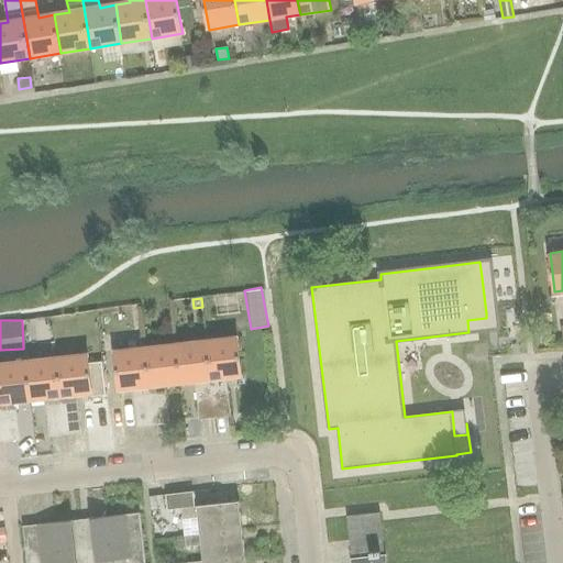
[(227,378),(243,377),(238,337),(207,340),(216,418),(231,416),(227,378)]
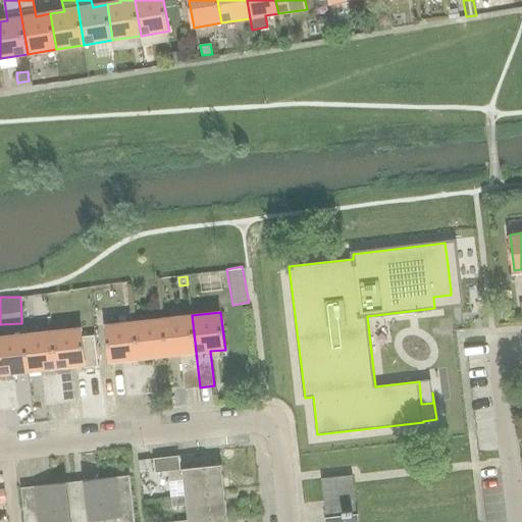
[(200,387),(192,315),(163,318),(167,356),(181,355),(186,389),(200,387)]
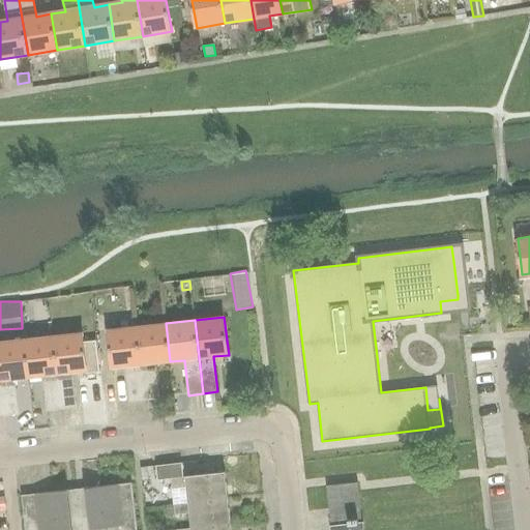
[(156,363),(170,361),(166,323),(137,327),(145,400),(160,399),(156,363)]
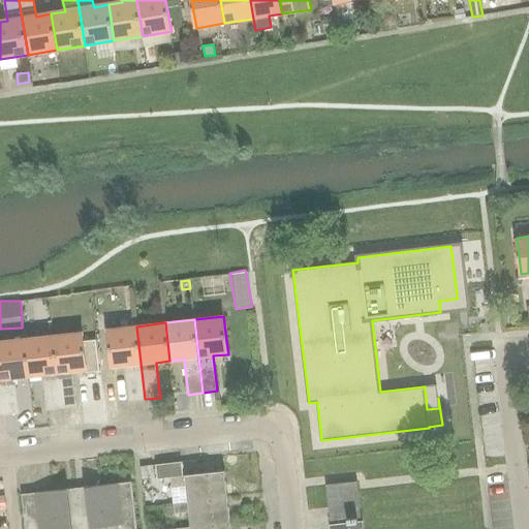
[(145,399),(136,327),(107,330),(112,367),(126,366),(130,401),(145,399)]
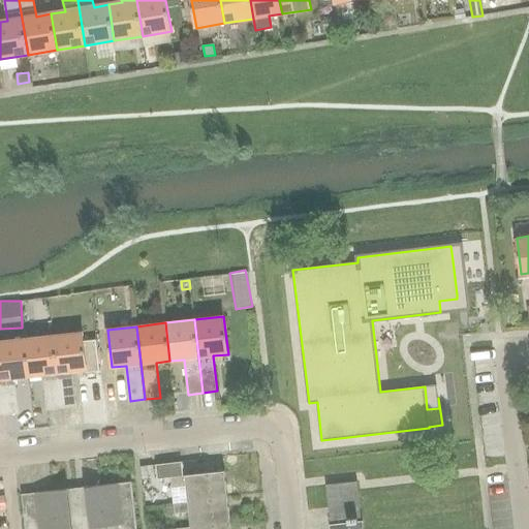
[(87,374),(100,373),(96,340),(84,341),(83,333),(54,336),(62,409),(76,407),(72,372),(86,370),(87,374)]
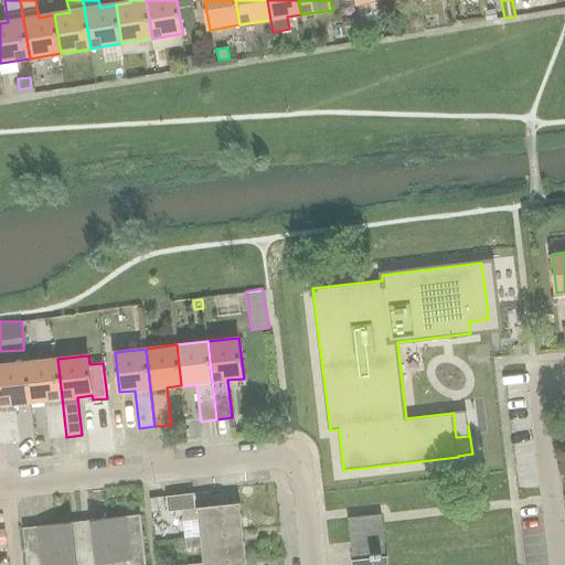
[(66,437),(57,359),(27,362),(32,403),(46,401),(51,438),(66,437)]
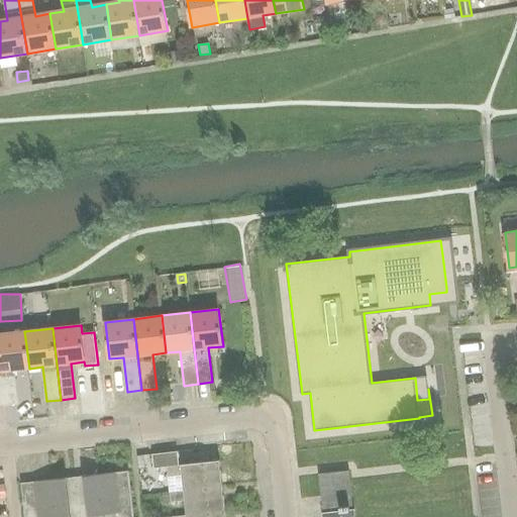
[(15,370),(29,369),(24,331),(0,333),(0,366),(5,406),(19,404),(15,370)]
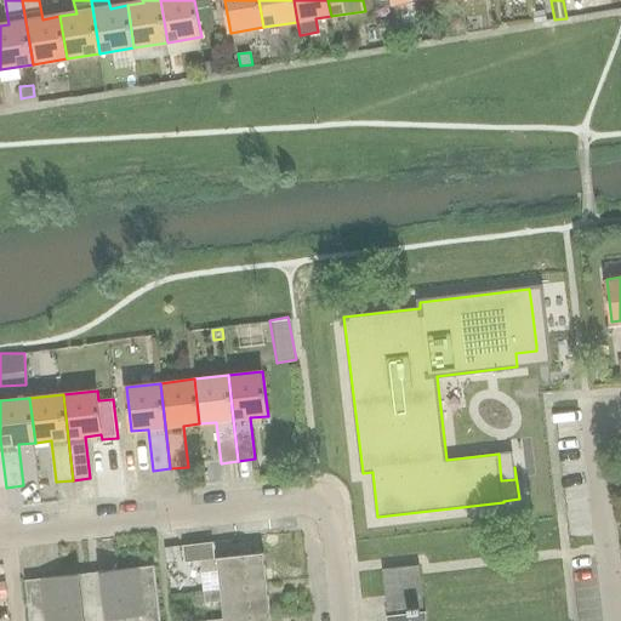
[(214,542),(184,546),(186,563),(201,560),(209,560),(216,559),(214,542)]
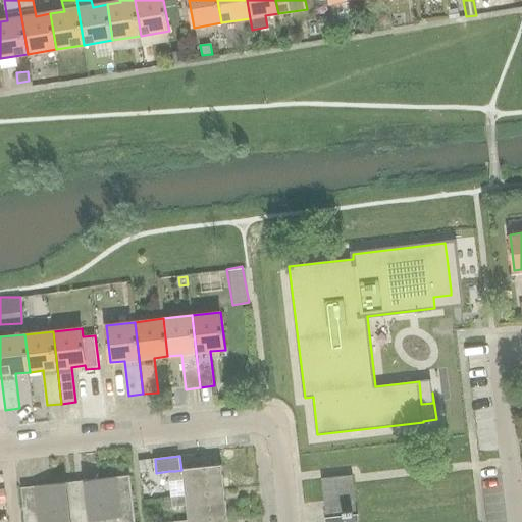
[(153,466),(152,459),(139,460),(140,468),(146,467),(153,466)]
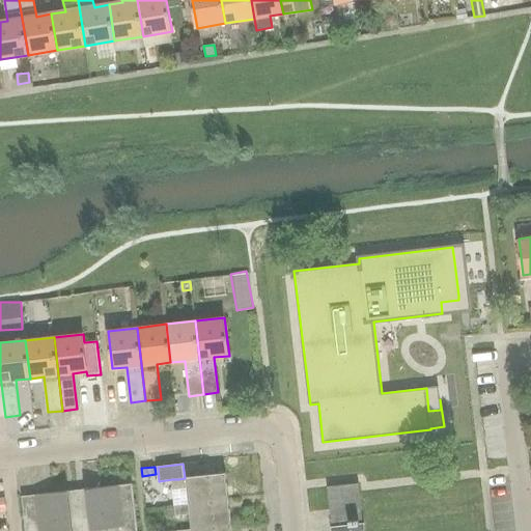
[(226,473),(213,474),(185,478),(178,479),(172,479),(173,490),(188,488),(190,503),(229,499),(226,473)]
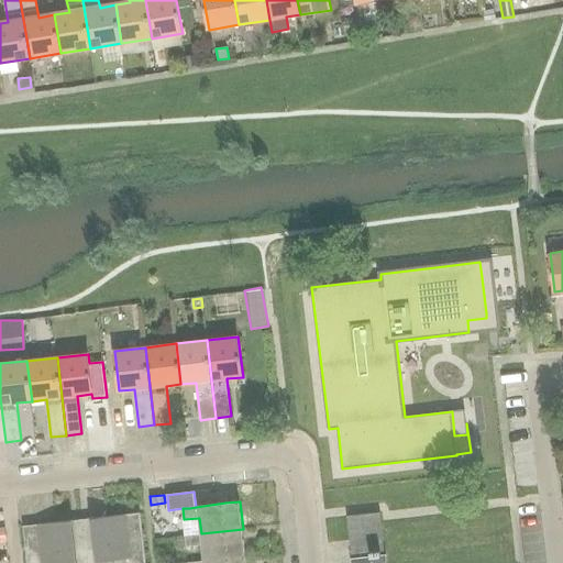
[(146,562),(141,512),(111,516),(117,560),(129,559),(129,562),(146,562)]
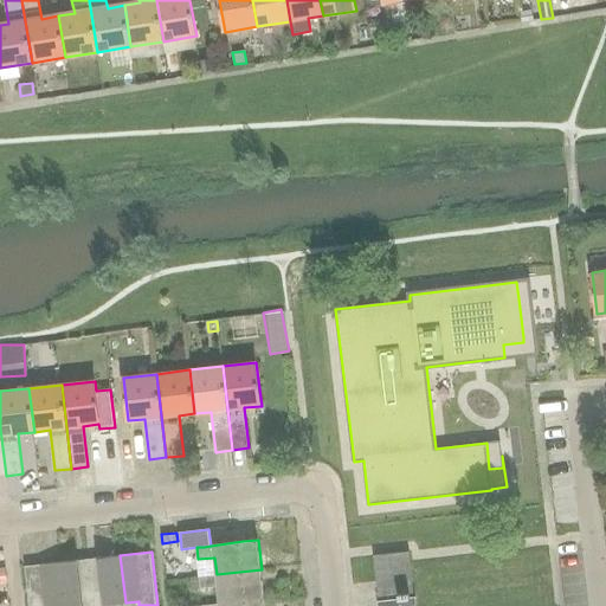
[(374,555),(378,590),(398,587),(399,599),(411,598),(406,553),(410,553),(410,552),(374,555)]
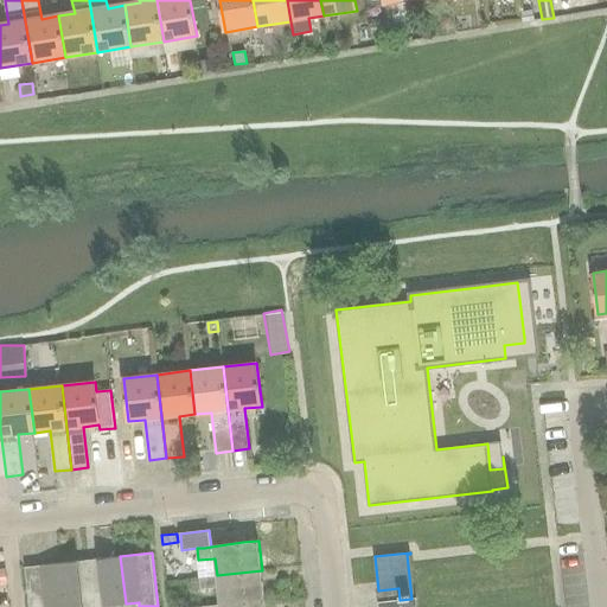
[(126,604),(120,556),(89,560),(94,606),(106,606),(126,604)]
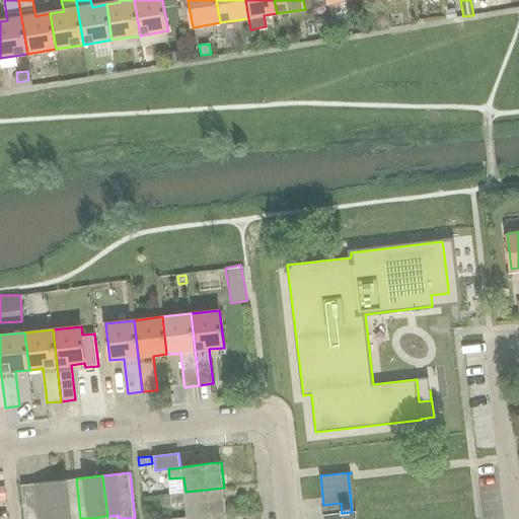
[(80,518),(76,478),(49,482),(53,518),(80,518)]
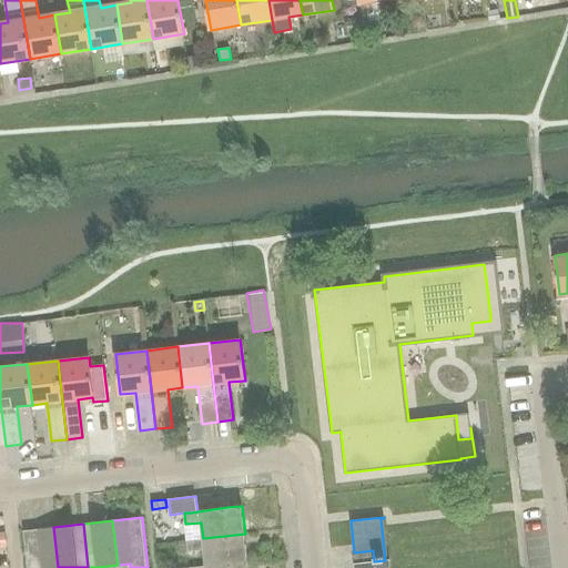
[(58,567),(53,527),(24,531),(28,567),(58,567)]
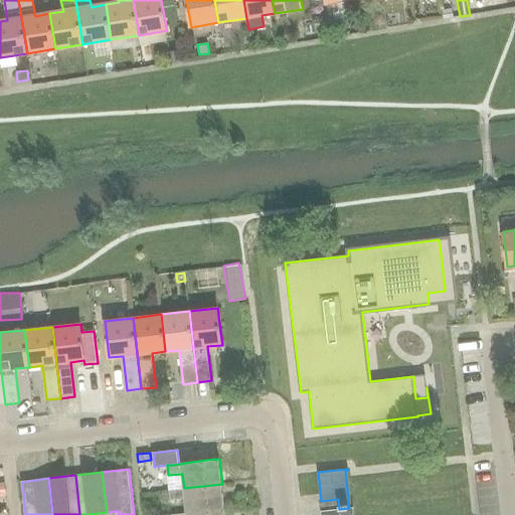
[(225,509),(222,484),(184,488),(184,489),(170,490),(171,500),(185,499),(186,513),(225,509)]
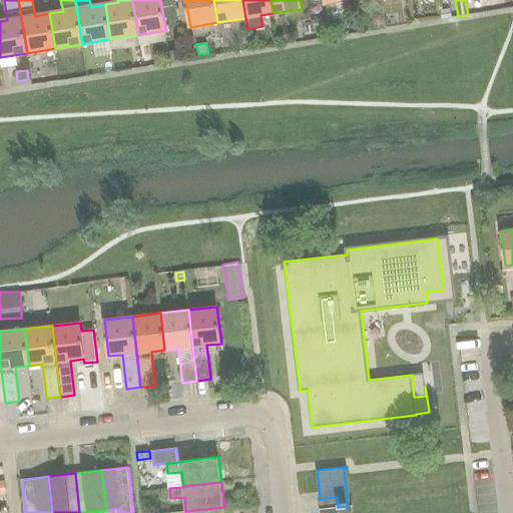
[(353,512),(353,505),(348,506),(338,507),(337,497),(320,499),(321,509),(321,512),(353,512)]
